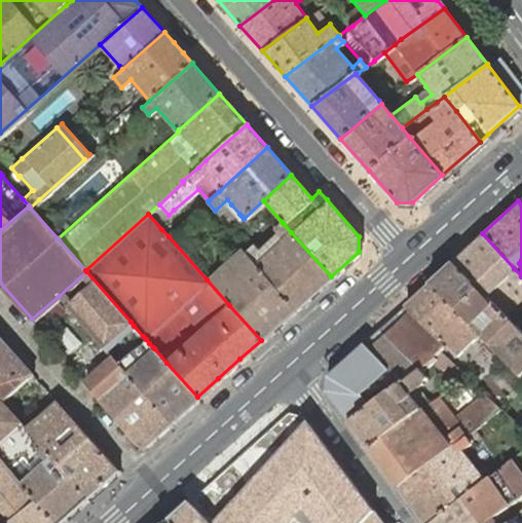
[(295,309),(331,276),(291,232),(284,224),(282,222),(273,229),(276,232),(282,238),(274,246),(268,250),(261,257),(260,251),(258,249),(252,244),(244,252),(251,260),(295,309)]
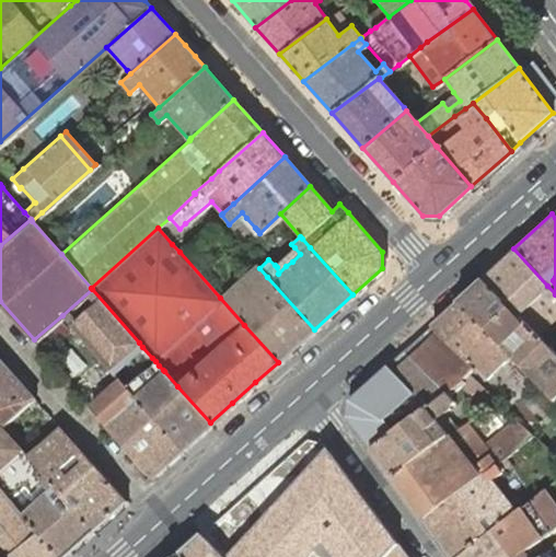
[(294,247),(275,265),(277,267),(278,274),(286,266),(292,262),(300,254),(294,247)]
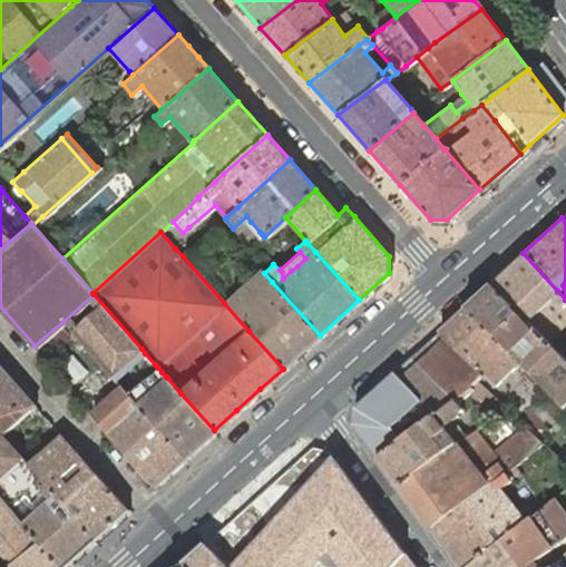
[(523,253),(489,284),(525,320),(550,297),(557,305),(565,299),(557,291),(523,253)]
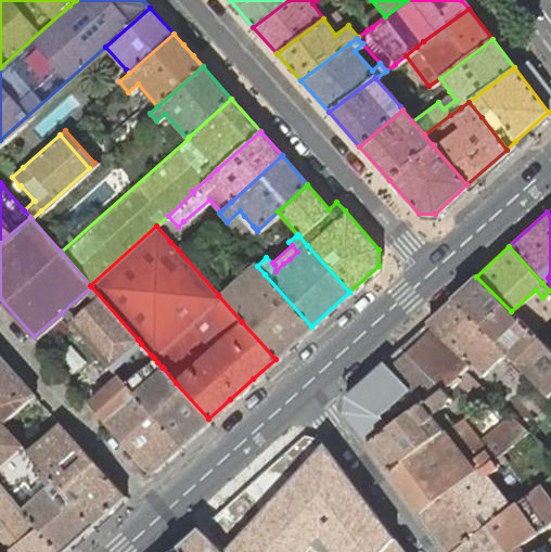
[(255,262),(227,290),(228,291),(236,300),(265,274),(257,266),(255,262)]
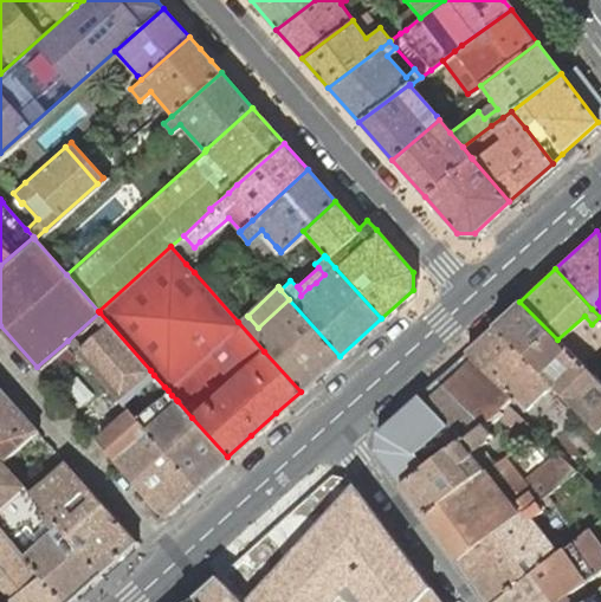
[(247,316),(238,322),(264,351),(301,392),(340,356),(289,299),(258,328),(249,317),(247,316)]
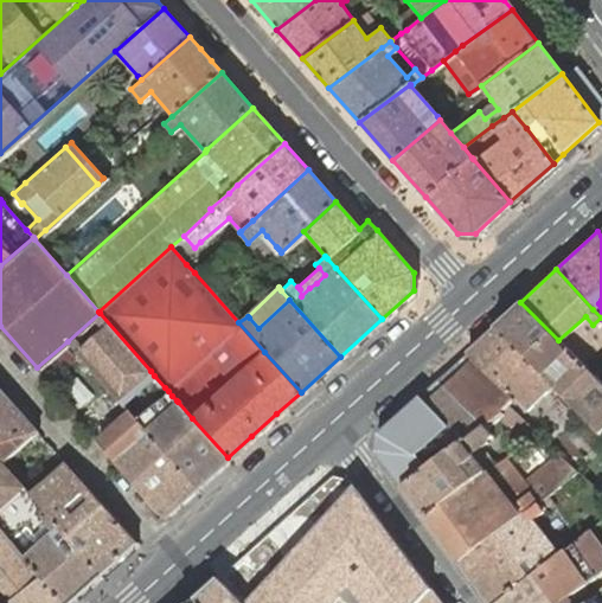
[(520,302),(494,325),(551,384),(599,431),(601,427),(601,383),(558,340),(520,302)]
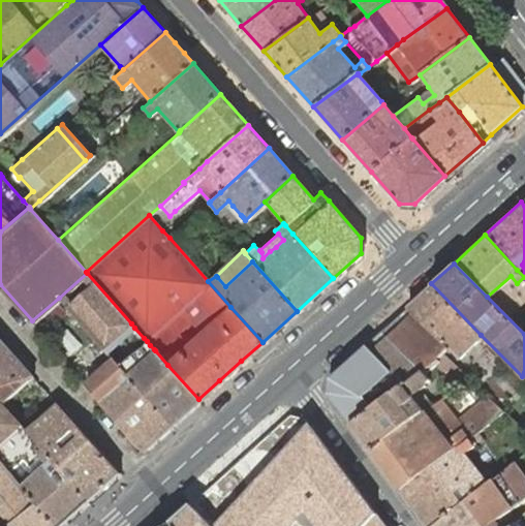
[(59,298),(68,308),(102,348),(107,344),(131,323),(87,273),(59,298)]
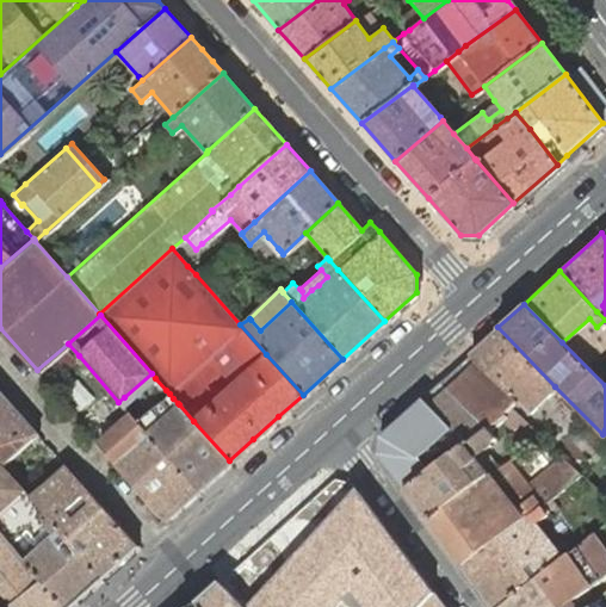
[(514,400),(508,406),(538,434),(549,444),(558,434),(572,446),(586,460),(576,471),(580,474),(601,495),(605,490),(605,444),(605,443),(605,440),(605,438),(603,434),(555,386),(498,327),(469,353),(514,400)]
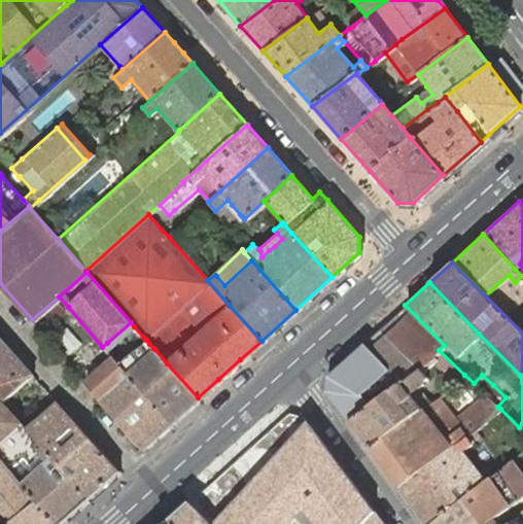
[(30,321),(38,332),(68,307),(59,297),(32,319),(30,321)]
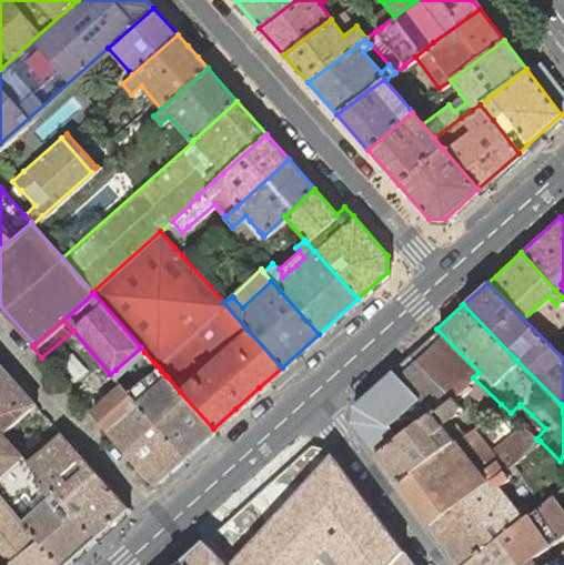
[(408,355),(452,396),(466,386),(467,385),(466,384),(473,377),(479,372),(436,329),(408,355)]
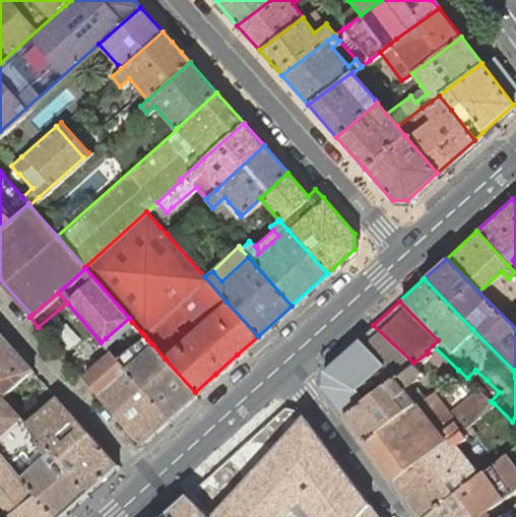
[(373,325),(358,338),(394,375),(395,378),(413,363),(373,325)]
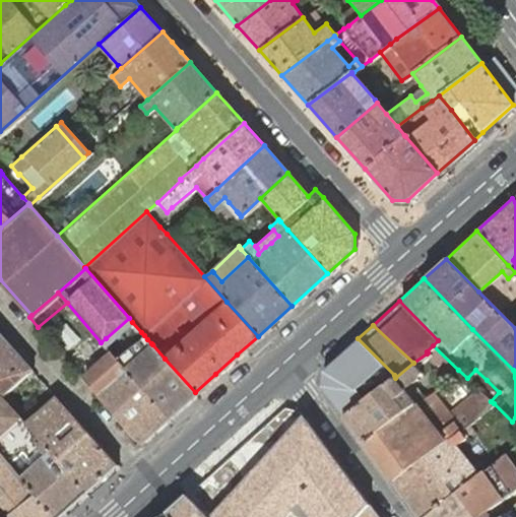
[(0,396),(1,395),(30,368),(0,333),(0,396)]
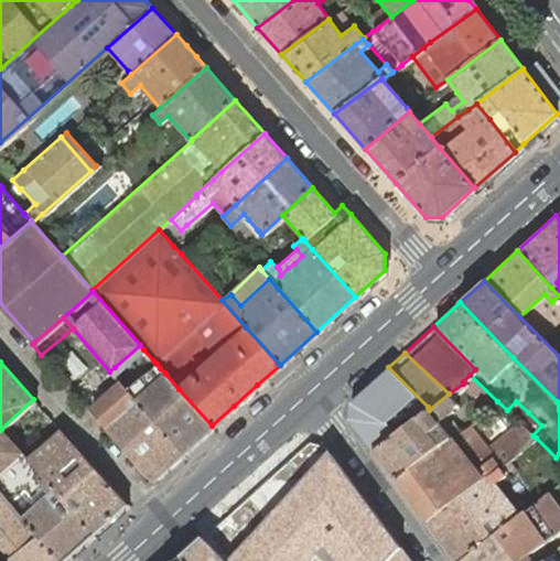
[(136,400),(182,453),(212,425),(179,389),(165,374),(164,373),(160,368),(139,386),(135,380),(132,383),(122,371),(115,367),(109,371),(114,376),(120,384),(125,388),(136,400)]
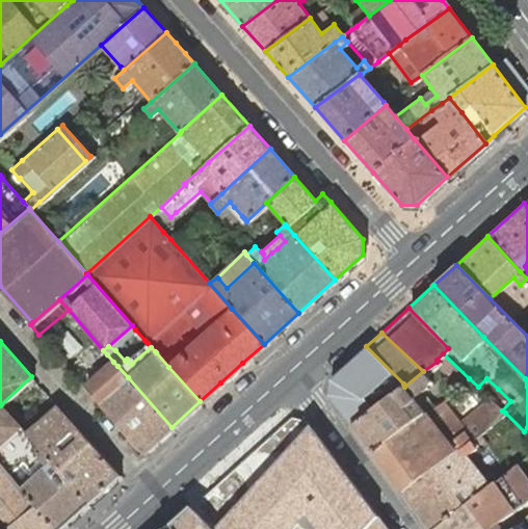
[(327,394),(351,426),(371,411),(360,394),(367,388),(374,381),(389,396),(403,384),(366,346),(346,364),(330,379),(327,394)]
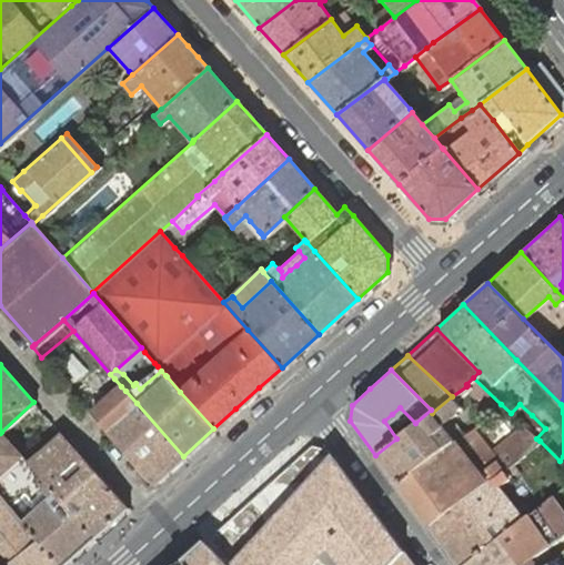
[(467,385),(466,386),(471,427),(493,411),(501,404),(473,377),(466,384),(467,385)]
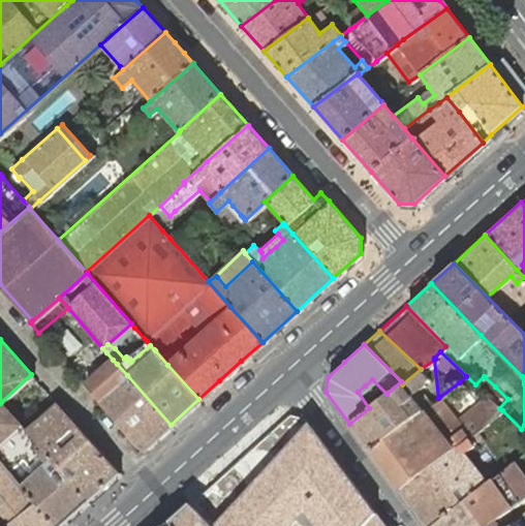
[(142,451),(171,425),(127,375),(117,364),(113,360),(85,384),(98,401),(97,401),(142,451)]
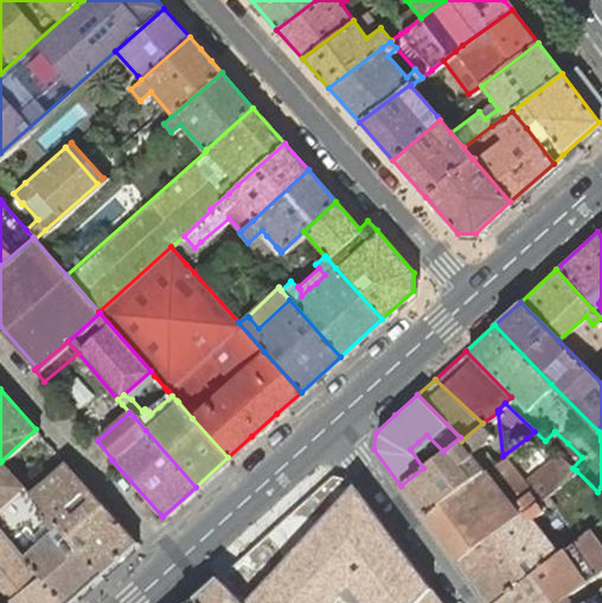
[(423,468),(401,486),(423,517),(485,469),(472,451),(486,440),(485,438),(491,434),(482,423),(461,441),(460,437),(443,451),(434,460),(423,468)]
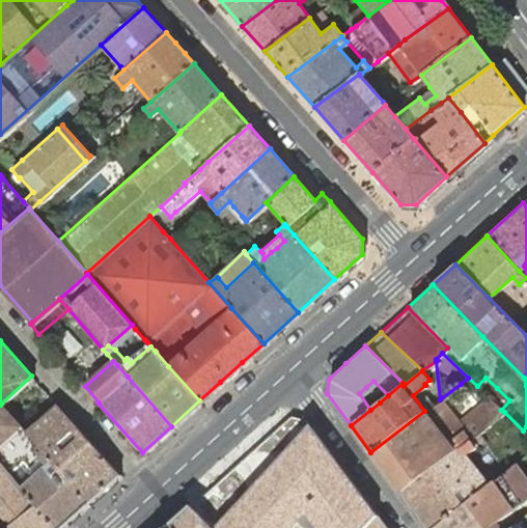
[(497,388),(489,397),(501,410),(509,400),(497,388)]
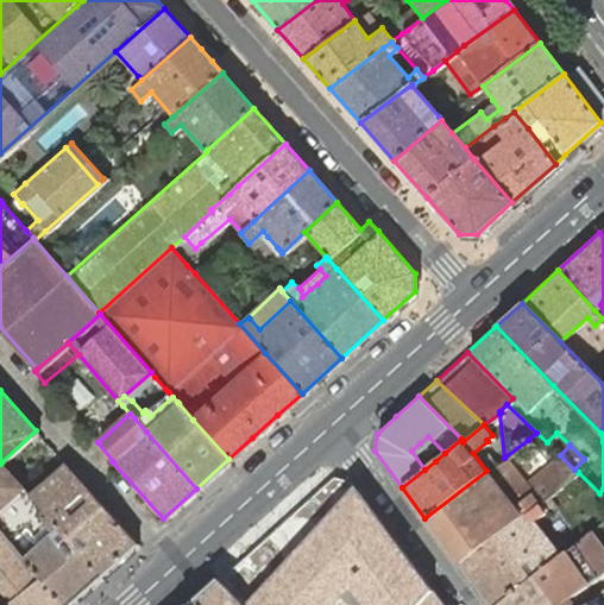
[(536,503),(567,479),(578,472),(574,470),(560,455),(558,454),(523,481),(504,458),(489,470),(488,471),(486,471),(425,518),(457,561),(521,514),(536,503)]
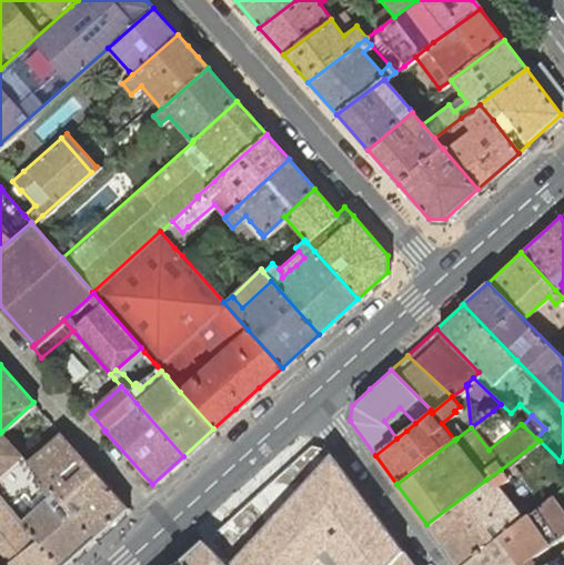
[(40,475),(72,446),(59,432),(27,460),(27,461),(21,455),(1,432),(0,433),(0,564),(57,564),(38,542),(21,521),(0,495),(18,478),(26,487),(40,475)]
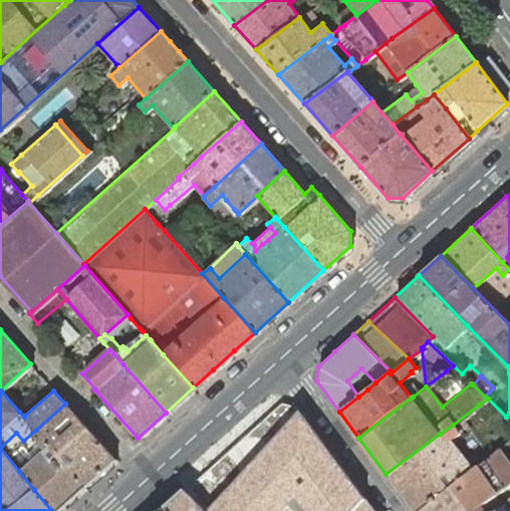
[(84,486),(114,458),(65,404),(36,430),(48,444),(84,486)]
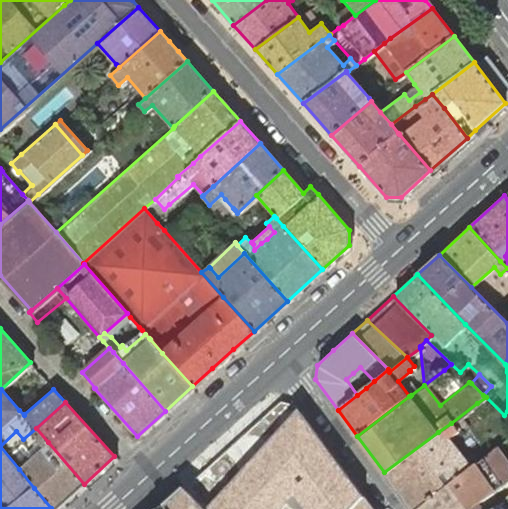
[(217,455),(181,487),(203,508),(347,508),(361,494),(330,452),(298,410),(237,476),(217,455)]
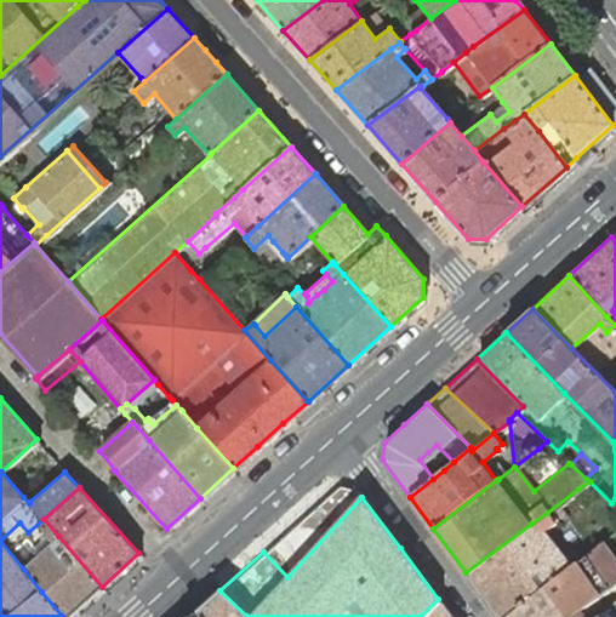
[(531,524),(466,572),(498,616),(501,616),(542,586),(568,564),(541,530),(552,521),(547,513),(531,524)]
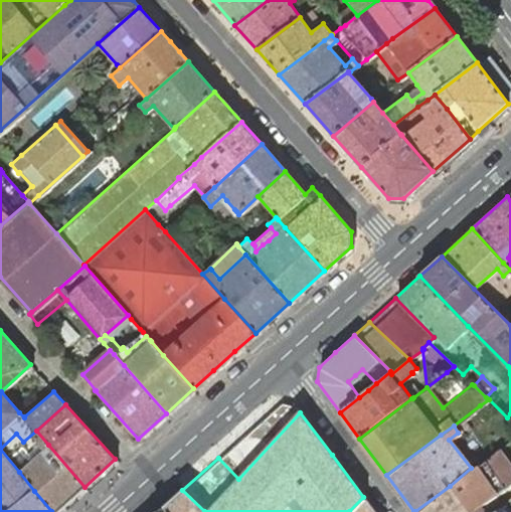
[(51,511),(55,511),(84,487),(48,445),(36,431),(23,442),(16,434),(0,449),(19,472),(34,491),(51,511)]
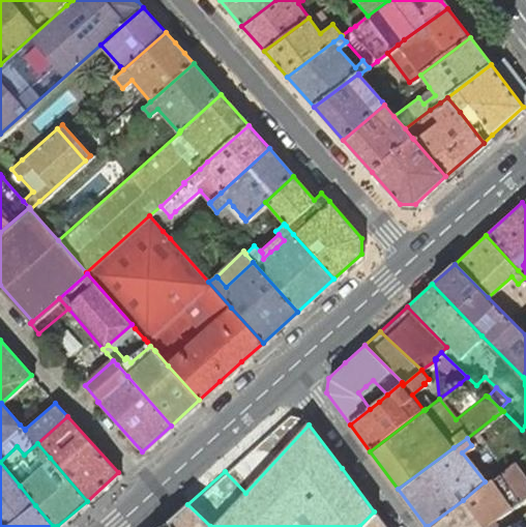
[(525,482),(510,462),(485,481),(463,500),(428,526),(505,526),(507,526),(500,517),(510,509),(525,495),(525,482)]
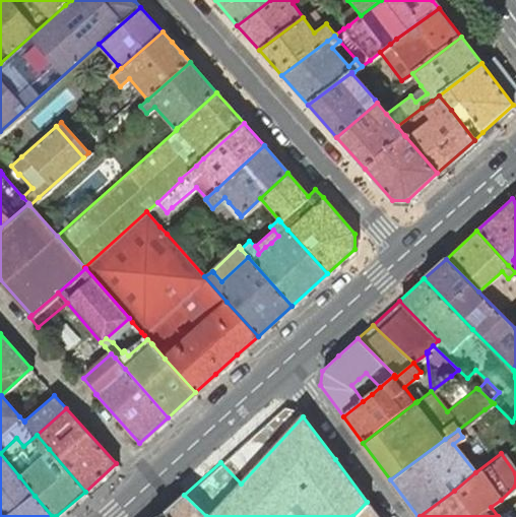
[(158,516),(206,516),(184,495),(158,516)]
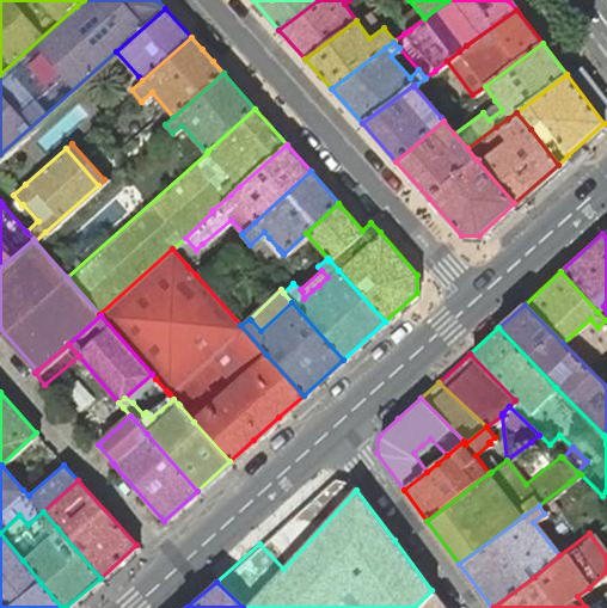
[(415,607),(445,607),(431,590),(415,607)]
